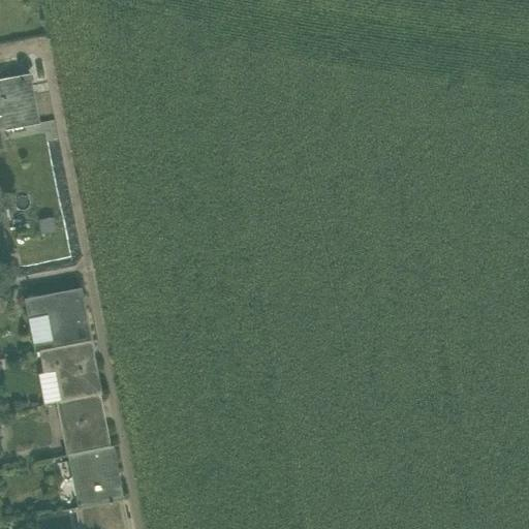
[(31,76),(0,83),(0,110),(3,110),(7,131),(40,124),(31,76)]
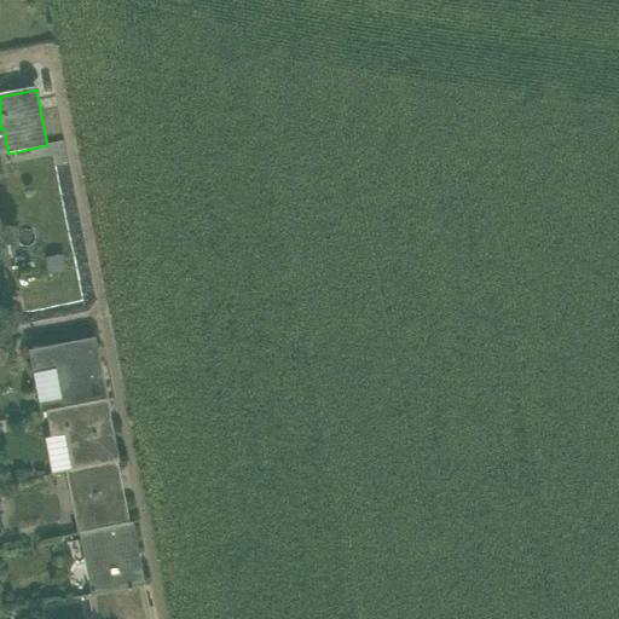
[(64,272),(62,256),(45,258),(47,275),(64,272)]
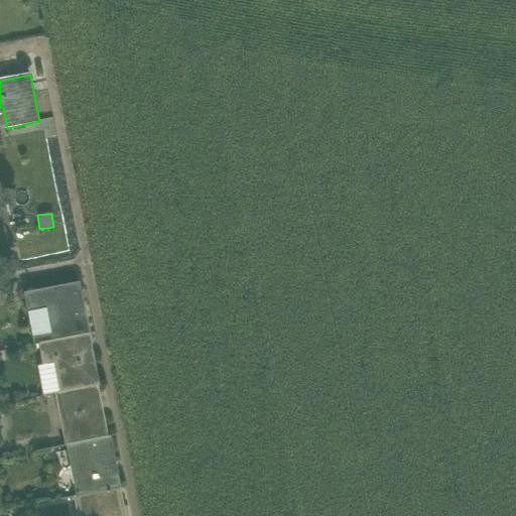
[(0,252),(8,250),(6,239),(0,239),(0,252)]
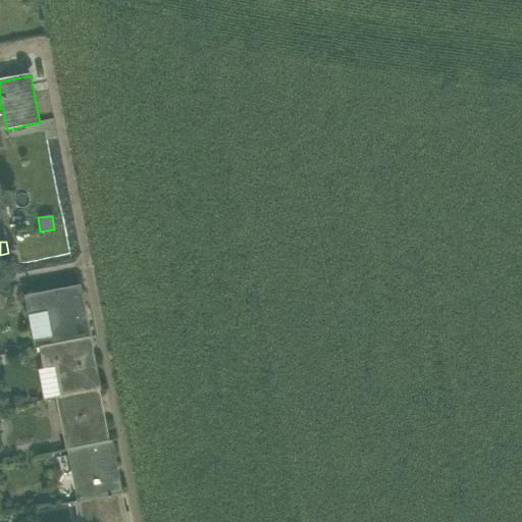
[(0,267),(11,265),(8,253),(0,255),(0,267)]
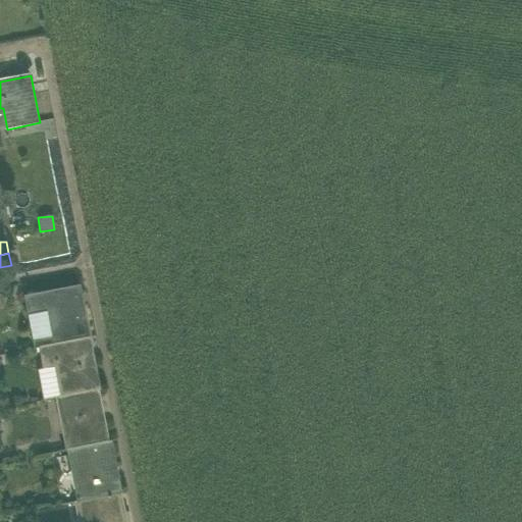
[(47,325),(50,338),(51,345),(87,337),(89,337),(86,318),(81,319),(74,289),(30,297),(33,315),(49,312),(51,324),(47,325)]
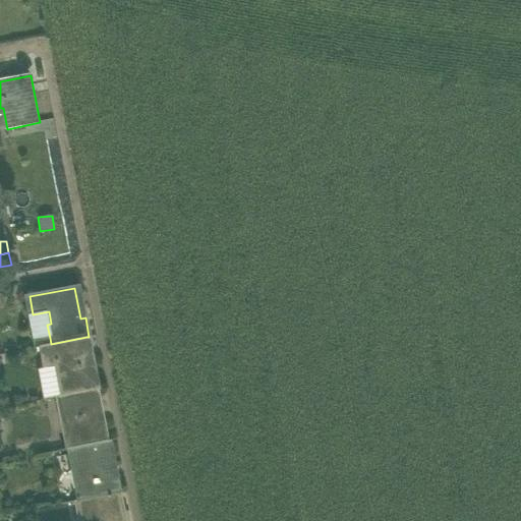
[(51,324),(49,311),(33,314),(26,315),(32,342),(50,338),(47,325),(51,324)]
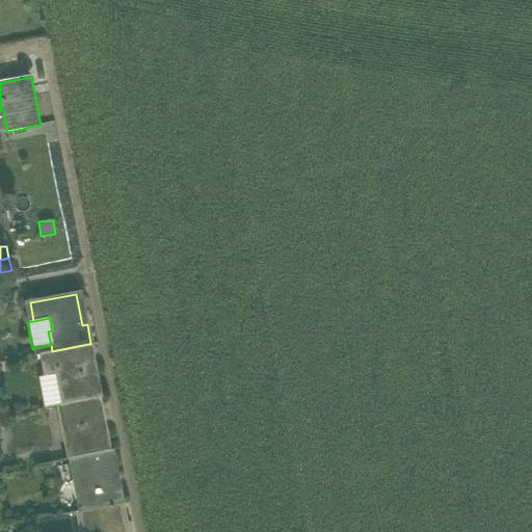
[(54,382),(59,405),(99,397),(88,344),(52,351),(38,354),(43,375),(57,372),(58,381),(54,382)]
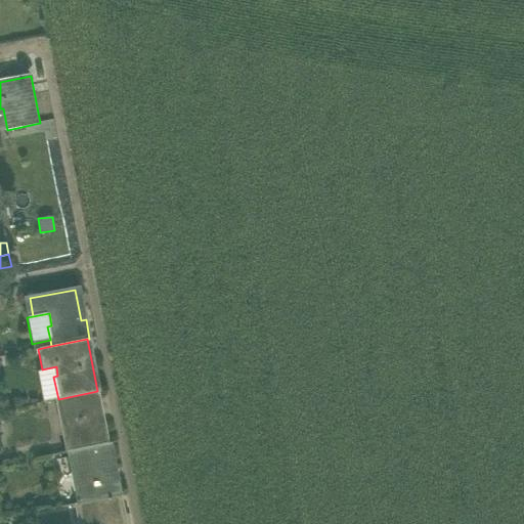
[(38,349),(51,346),(50,340),(32,344),(33,350),(38,349)]
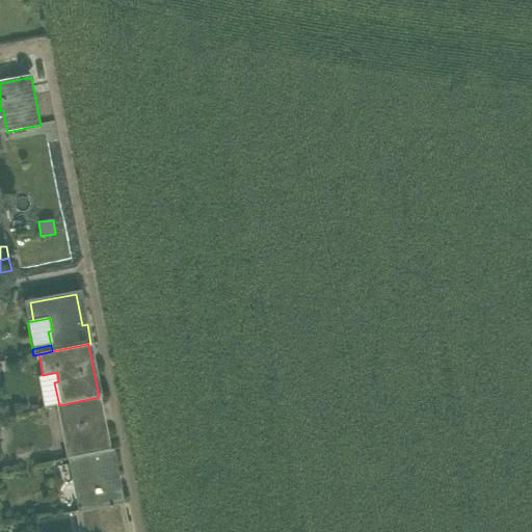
[(58,381),(57,372),(43,375),(38,376),(44,408),(56,405),(59,405),(54,382),(58,381)]
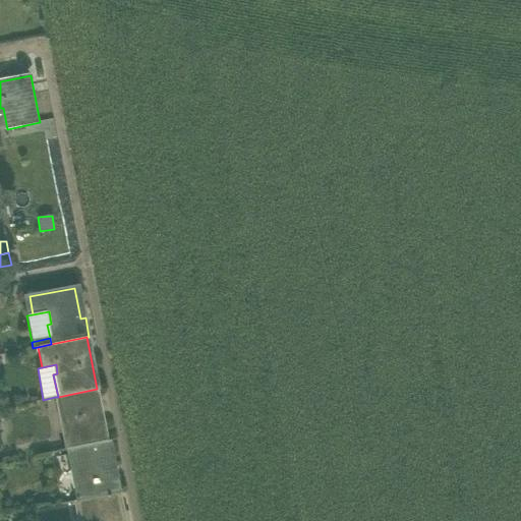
[(65,449),(66,449),(107,441),(98,391),(97,389),(58,397),(55,397),(65,449)]
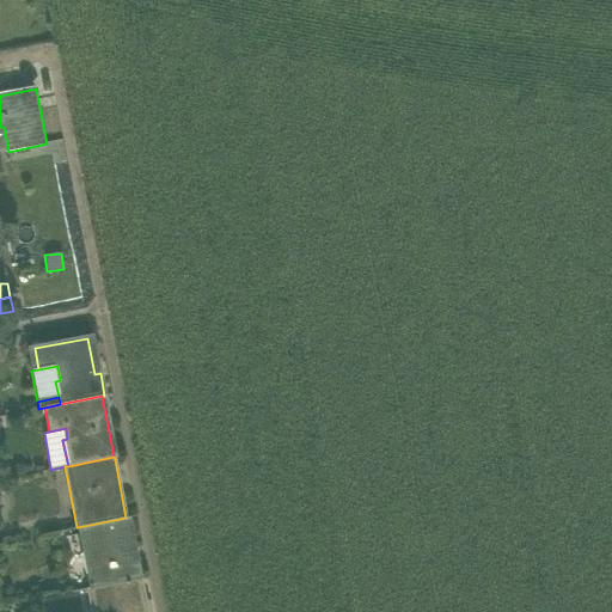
[(78,527),(90,588),(139,579),(127,518),(126,518),(78,527)]
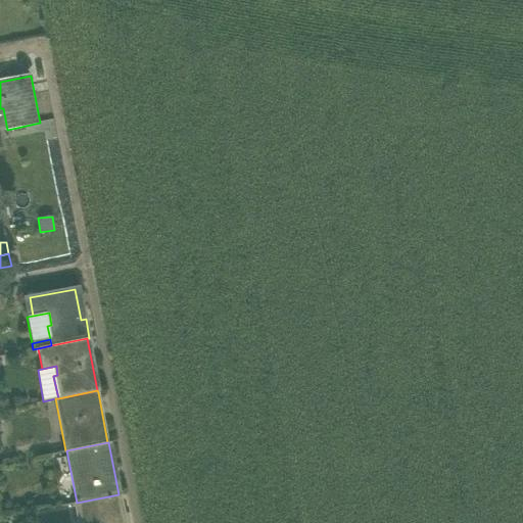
[(124,522),(119,494),(77,503),(74,504),(77,522),(124,522)]
